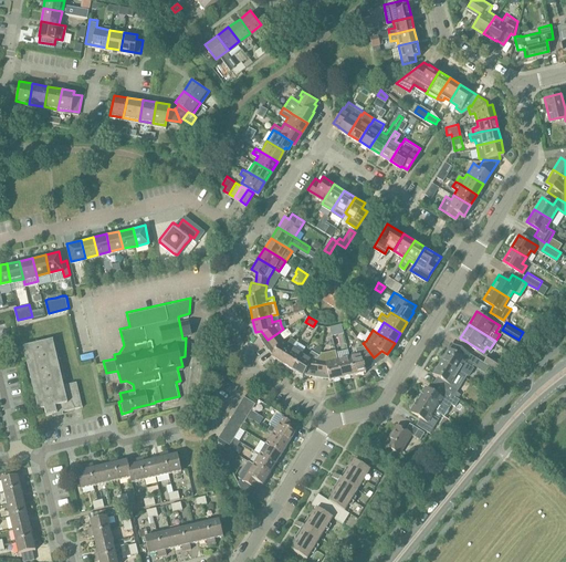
[(271,354),(281,361),(292,345),(295,339),(291,335),(286,342),(281,337),(278,333),(268,340),(274,349),(271,354)]
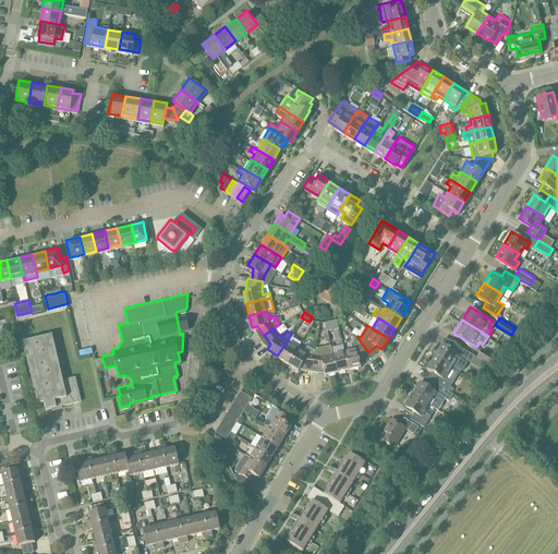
[(62,377),(51,333),(52,333),(52,332),(22,339),(23,339),(37,401),(44,400),(45,407),(82,398),(81,398),(75,374),(62,377)]
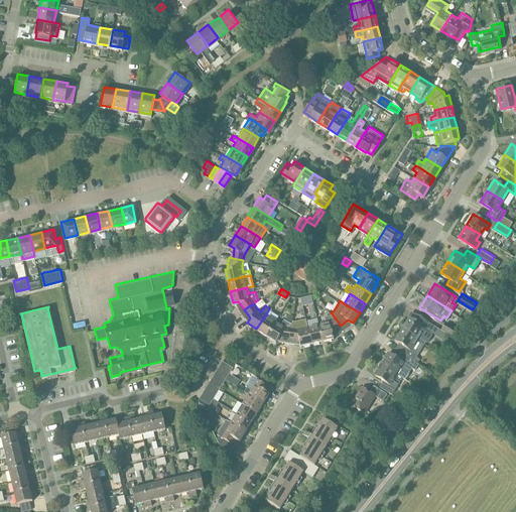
[(408,316),(402,328),(417,338),(424,342),(425,340),(427,341),(431,333),(430,332),(434,325),(427,321),(422,316),(415,312),(411,318),(408,316)]
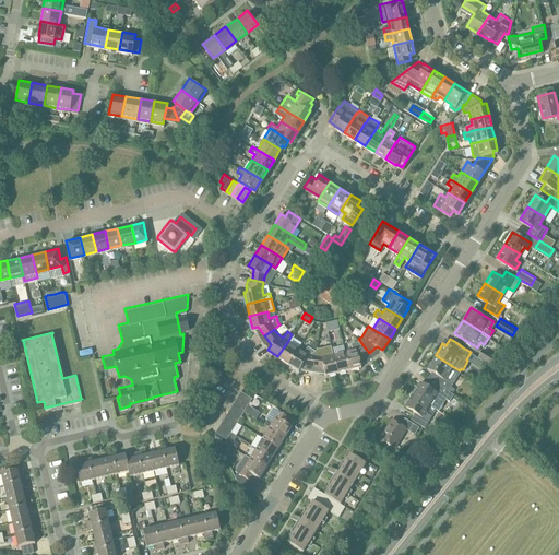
[(359,359),(369,353),(361,343),(359,340),(352,341),(353,347),(344,350),(348,368),(360,365),(359,359)]
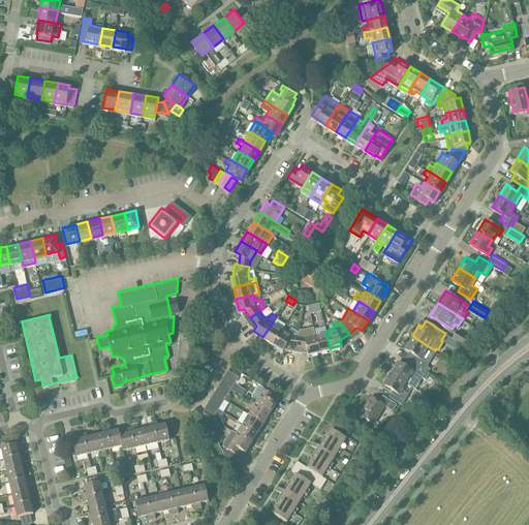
[(273,343),(282,328),(273,322),(262,337),(273,343)]
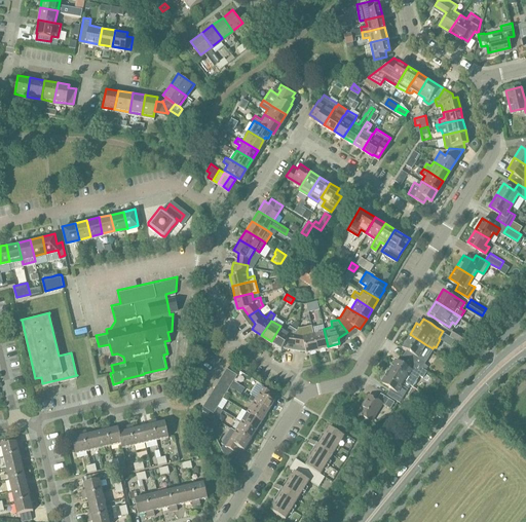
[(294,343),(296,333),(297,328),(290,324),(286,329),(280,326),(271,341),(280,347),(284,342),(294,343)]
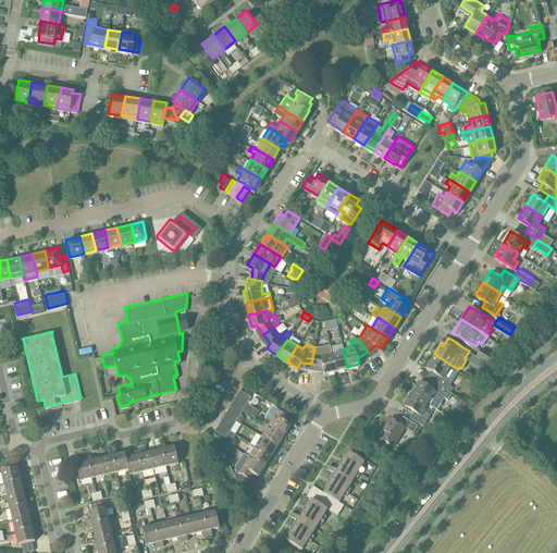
[(336,369),(332,351),(330,343),(319,345),(316,345),(314,353),(313,353),(311,364),(322,366),(324,372),(336,369)]
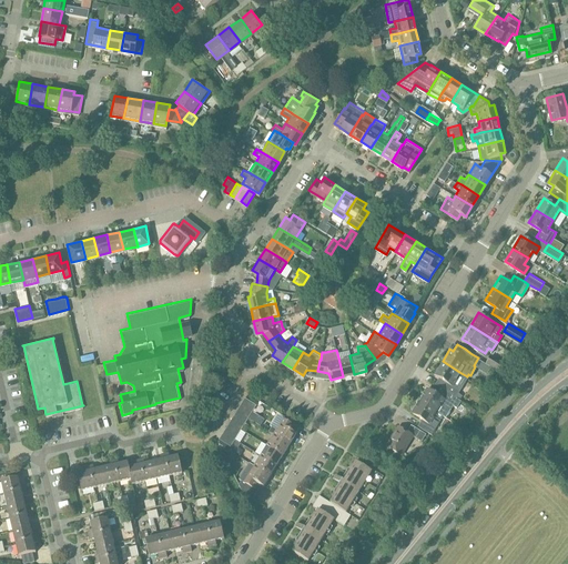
[(501,371),(506,363),(490,353),(486,362),(501,371)]
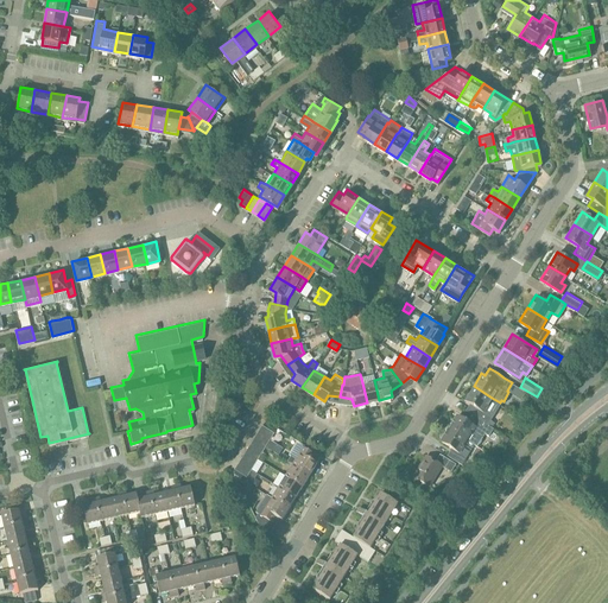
[(367,402),(379,400),(374,380),(362,382),(367,402)]
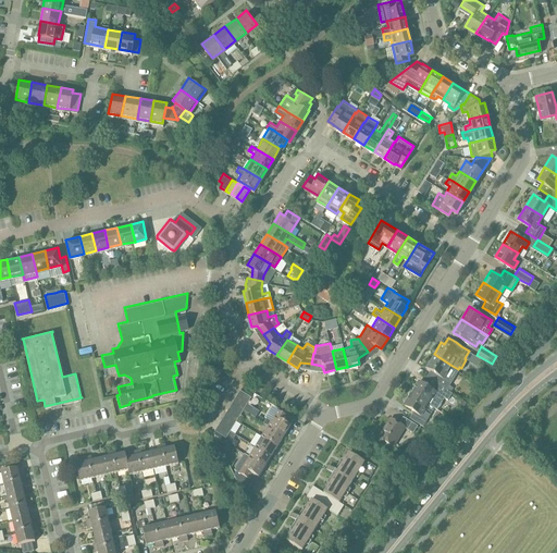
[(434,354),(426,366),(438,373),(434,380),(447,388),(449,383),(454,377),(458,369),(450,365),(434,354)]
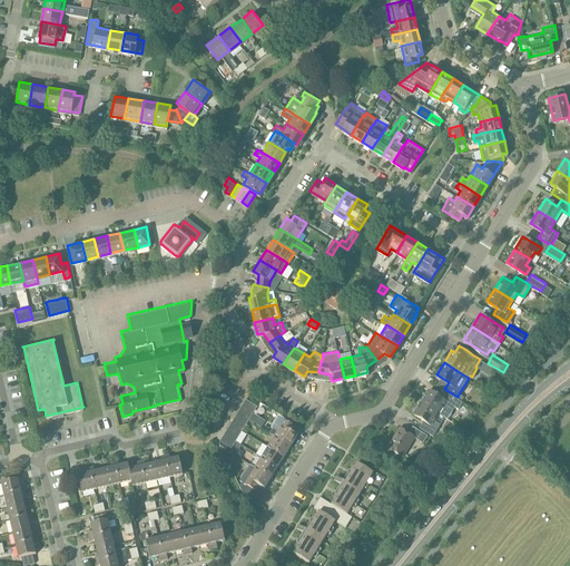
[(458,397),(444,389),(442,388),(438,394),(428,389),(420,400),(438,411),(448,417),(454,406),(459,408),(463,400),(461,399),(458,397)]
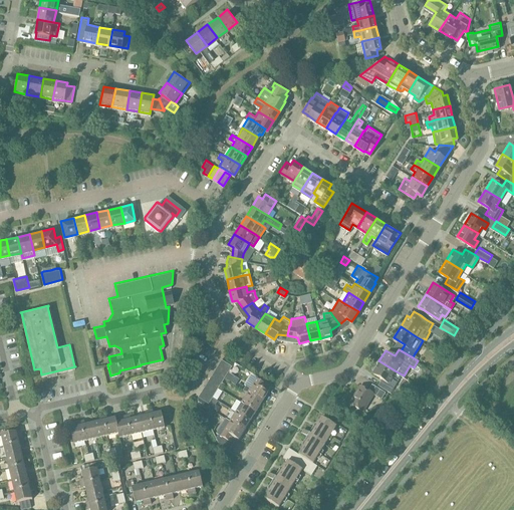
[(228,370),(232,363),(221,357),(217,363),(228,370)]
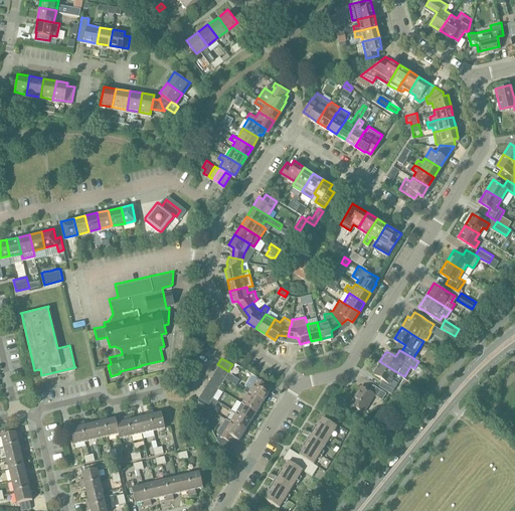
[(391,377),(395,371),(379,361),(373,372),(382,378),(379,383),(391,391),(398,381),(391,377)]
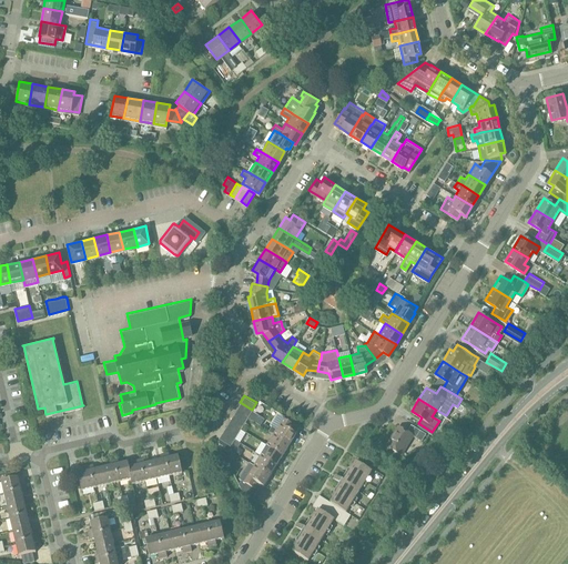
[(247,416),(252,410),(240,402),(235,409),(247,416)]
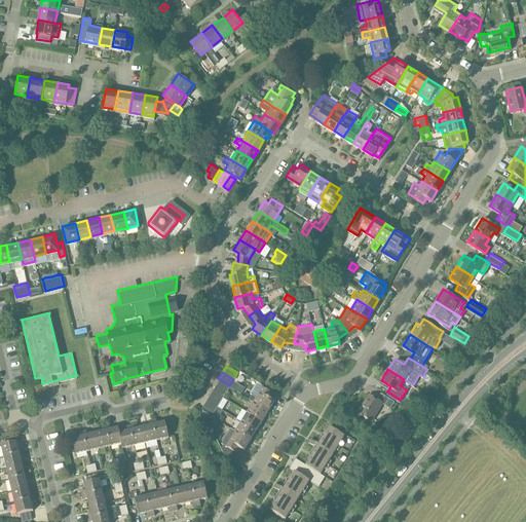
[(227,388),(229,385),(218,378),(214,385),(225,392),(224,394),(227,396),(230,390),(227,388)]
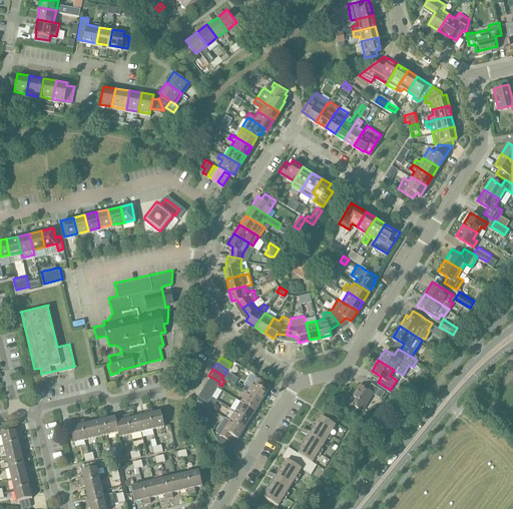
[(228,369),(225,375),(235,381),(238,376),(228,369)]
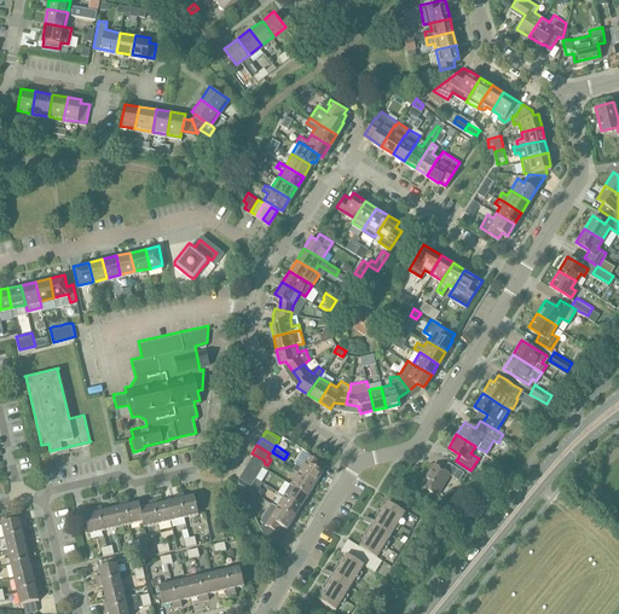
[(298,470),(316,481),(327,464),(307,452),(301,464),(296,462),(293,468),(298,470)]
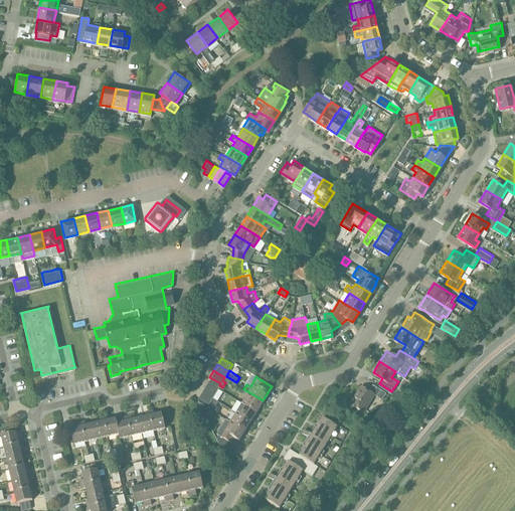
[(216,389),(218,387),(219,385),(220,383),(209,377),(206,383),(216,389)]
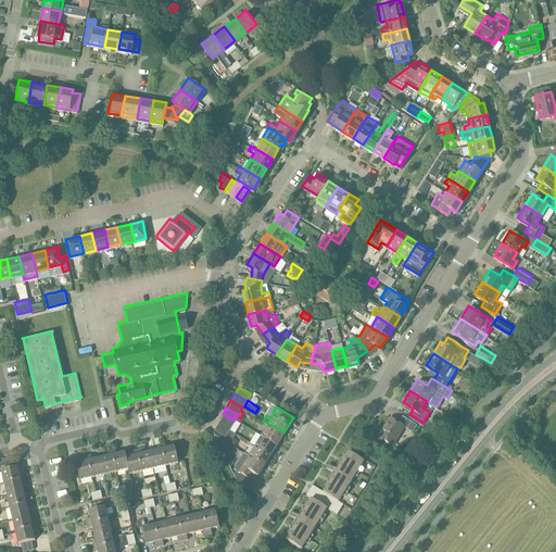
[(239,421),(236,418),(234,421),(223,414),(218,421),(229,427),(231,424),(235,426),(239,421)]
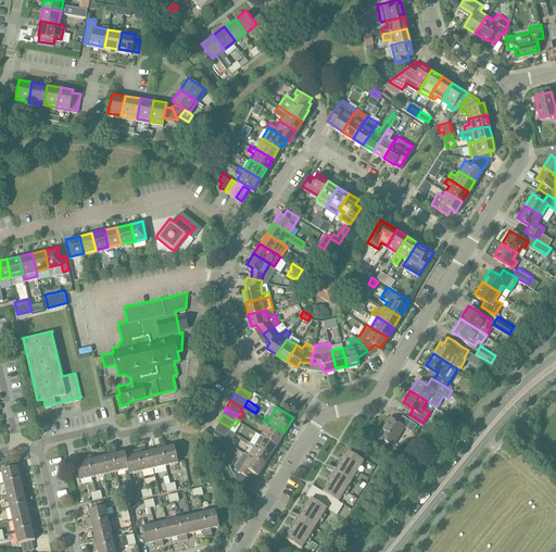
[(417,423),(403,414),(399,422),(389,415),(378,434),(392,442),(403,425),(413,430),(417,423)]
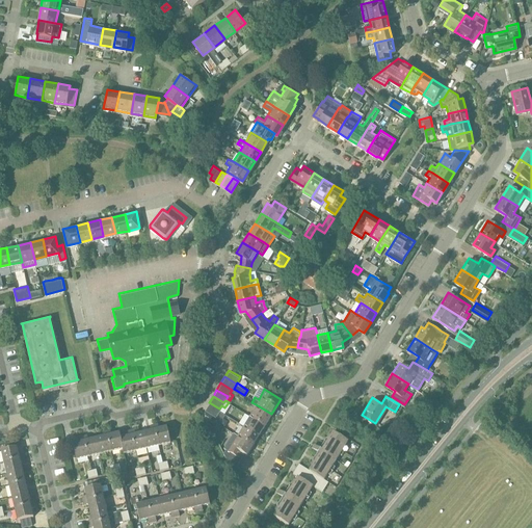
[(215,416),(219,408),(209,402),(205,408),(215,416)]
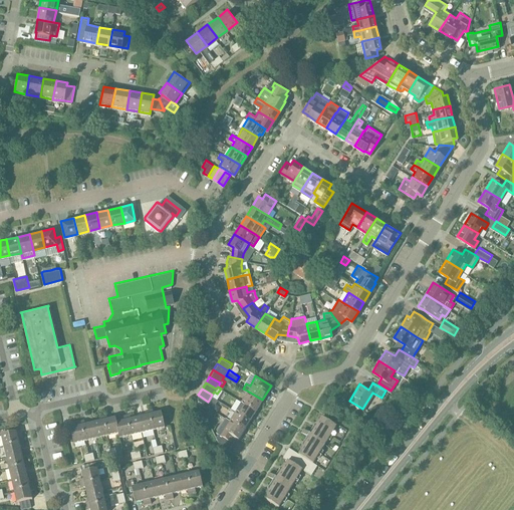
[(256,409),(262,400),(247,391),(241,400),(256,409)]
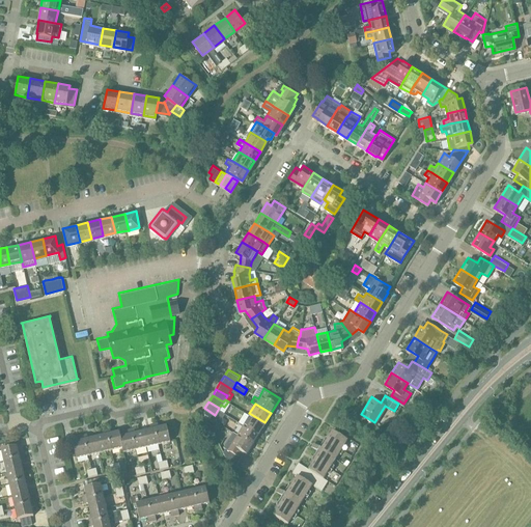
[(258,433),(264,422),(249,413),(243,423),(258,433)]
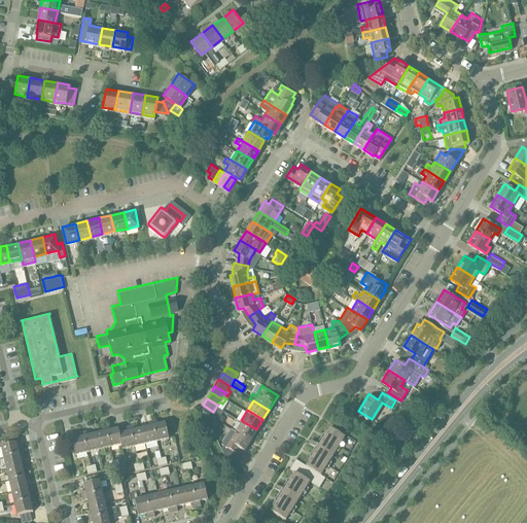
[(153,423),(157,440),(169,437),(165,421),(156,422),(155,418),(152,419),(153,423)]
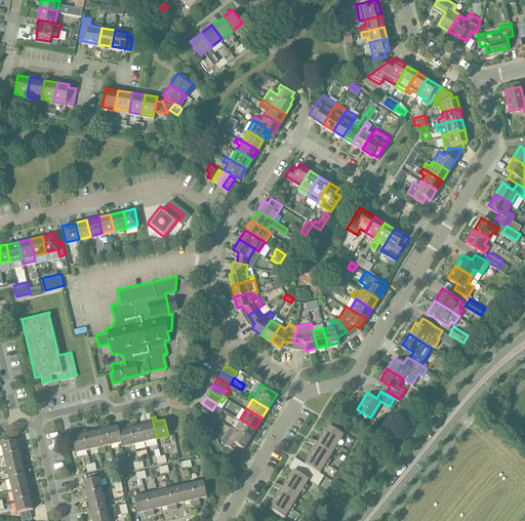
[(146,440),(157,438),(153,422),(152,417),(148,418),(149,423),(142,425),(146,440)]
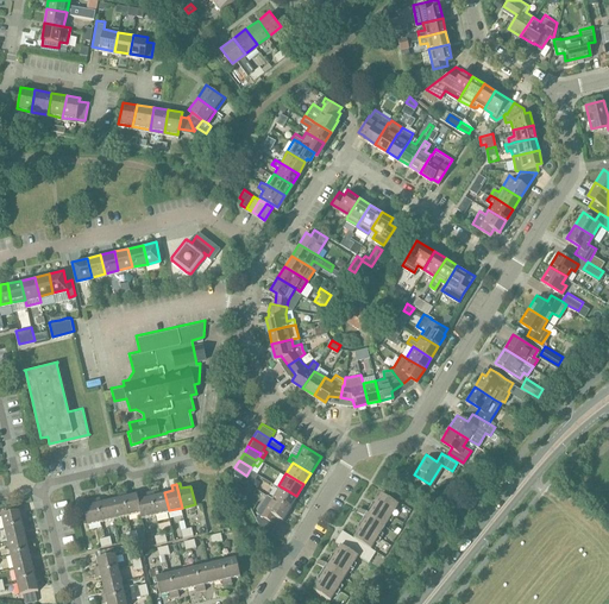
[(289,507),(296,496),(278,485),(271,496),(289,507)]
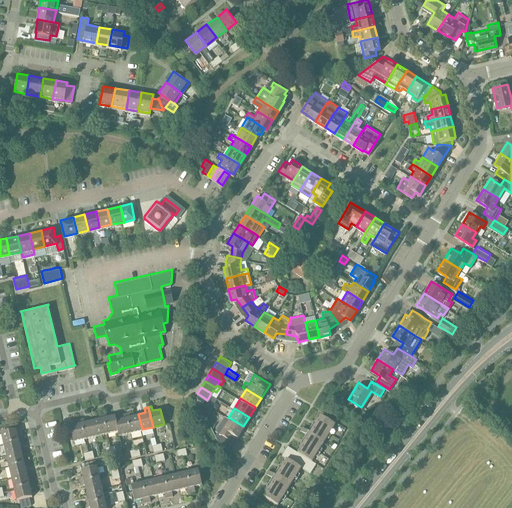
[(118,429),(115,419),(114,414),(107,416),(106,411),(102,412),(103,417),(107,432),(118,429)]
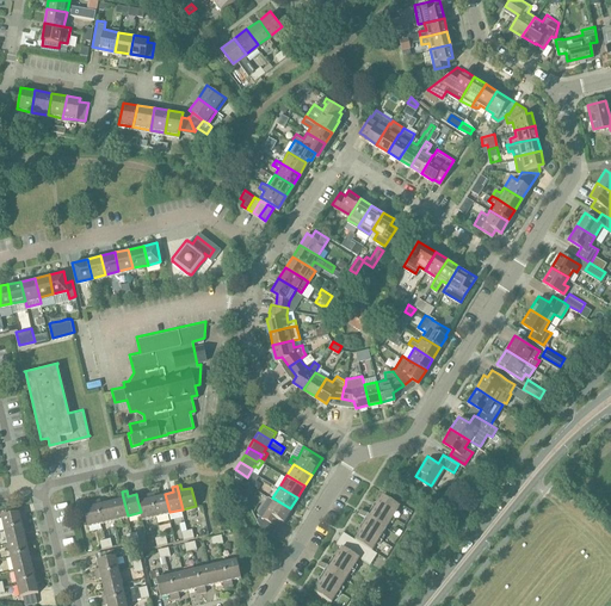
[(154,490),(150,492),(152,496),(156,515),(170,512),(165,494),(156,495),(155,490),(154,490)]
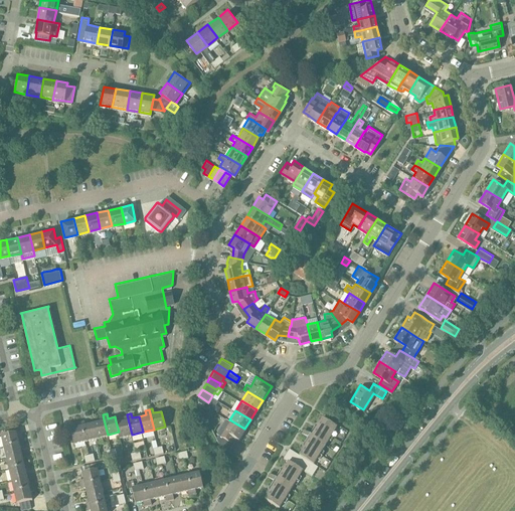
[(98,437),(108,435),(104,419),(103,414),(99,415),(101,420),(94,421),(98,437)]
